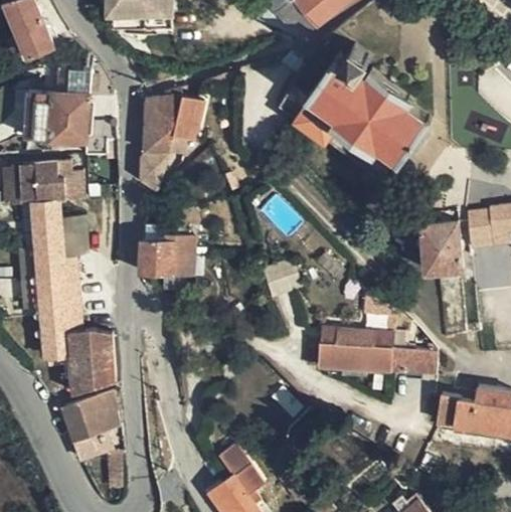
[(18,34),(27,56),(52,46),(33,0),(7,0),(8,0),(5,1),(18,34)]
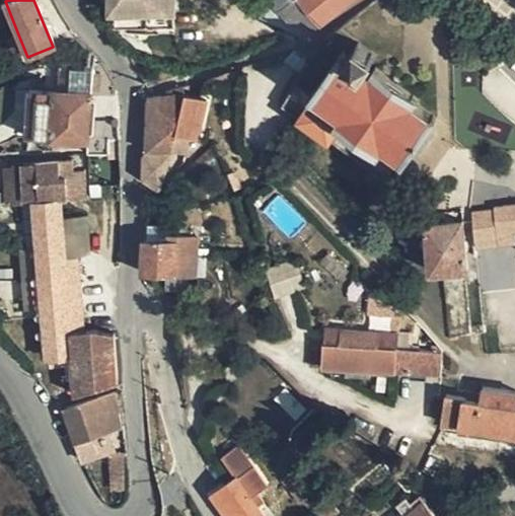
[(107,0),(108,13),(116,13),(115,27),(126,27),(126,35),(156,38),(157,13),(171,14),(170,0),(107,0)]
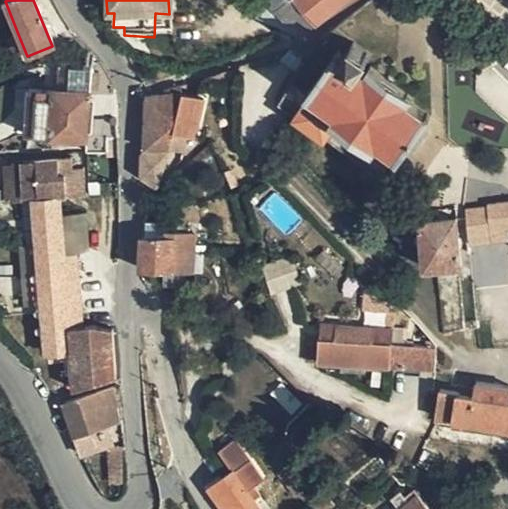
[(261,0),(252,16),(298,37),(319,21),(345,0),(261,0)]
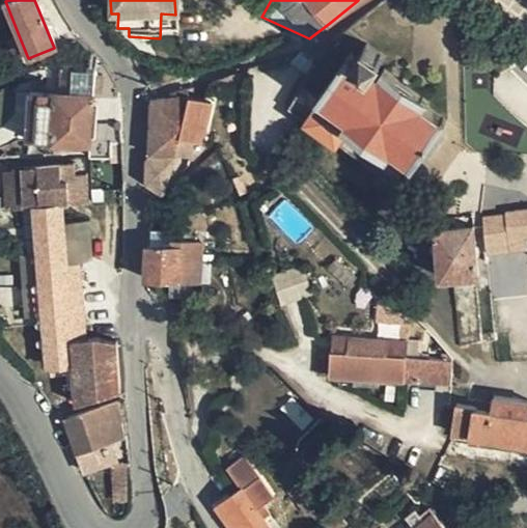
[(10,64),(28,58),(19,35),(1,42),(10,64)]
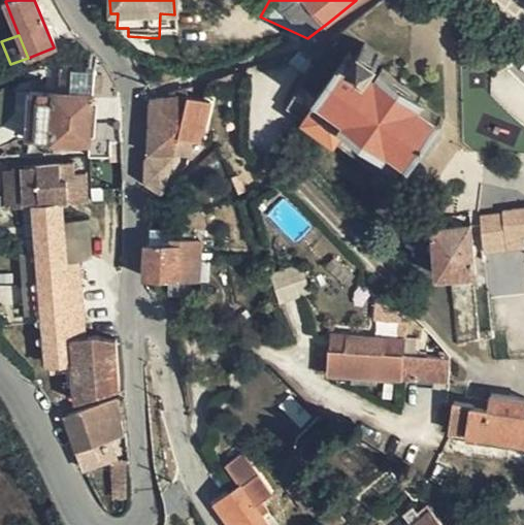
[(318,103),(302,124),(332,146),(334,143),(344,131),(385,159),(389,155),(410,169),(443,124),(422,108),(426,102),(380,69),(374,76),(370,73),(380,59),(362,45),(353,59),(346,54),(314,100),(318,103)]
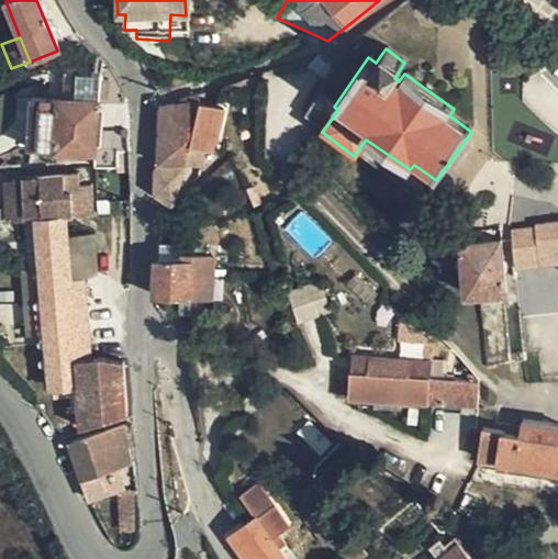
[(92,153),(98,76),(74,74),(71,102),(40,100),(28,100),(23,149),(92,153)]
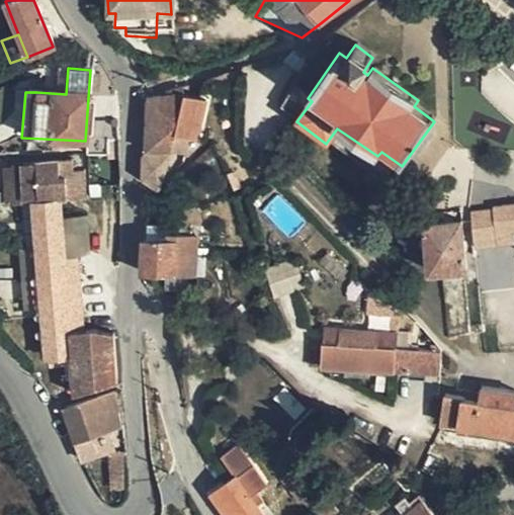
[(181,99),(179,90),(163,94),(164,101),(181,101),(181,99)]
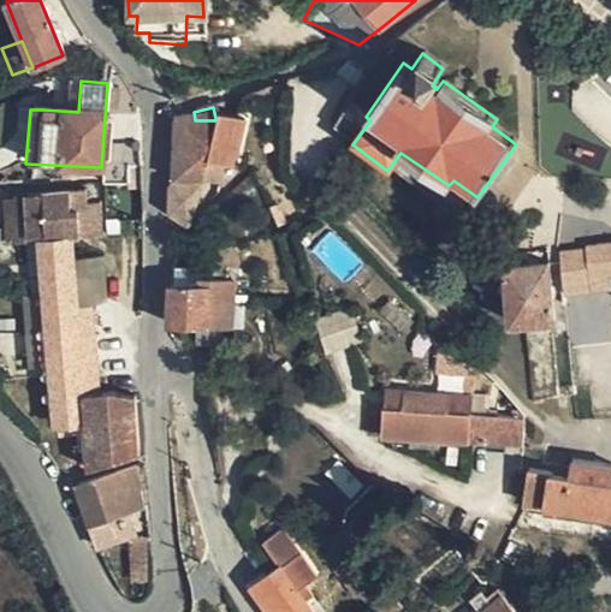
[(241,123),(215,118),(215,120),(207,161),(229,166),(233,164),(241,123)]
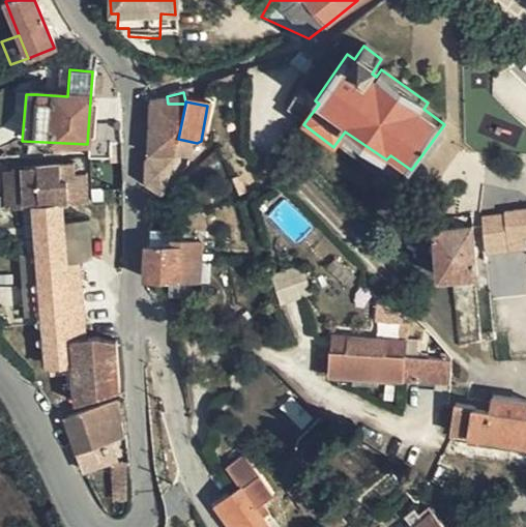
[(185,104),(168,104),(147,106),(144,187),(157,196),(159,197),(161,195),(169,174),(174,156),(177,141),(178,139),(185,104)]
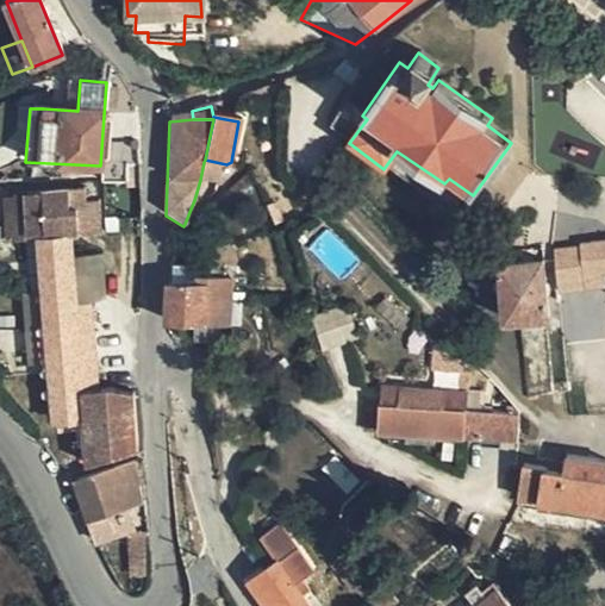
[(397,151),(386,166),(432,200),(444,183),(397,151)]
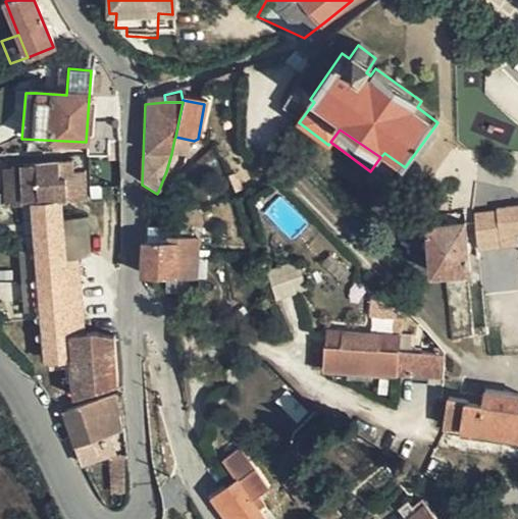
[(190,142),(174,139),(171,154),(187,157),(190,142)]
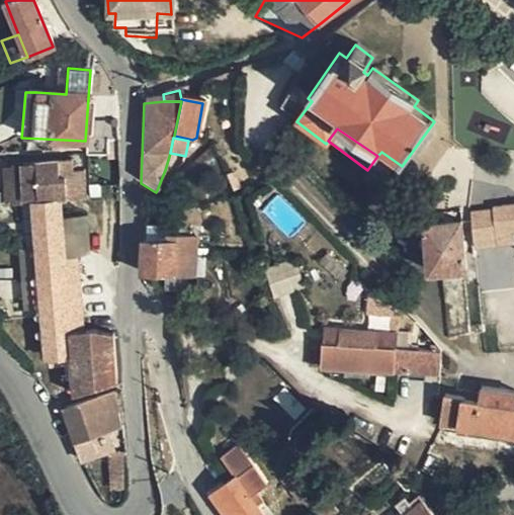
[(106,143),(81,141),(80,162),(104,162),(106,143)]
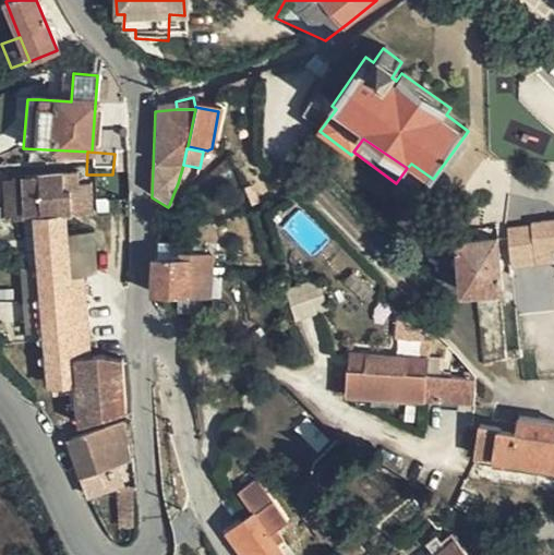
[(123,155),(115,154),(112,175),(113,181),(124,181),(123,155)]
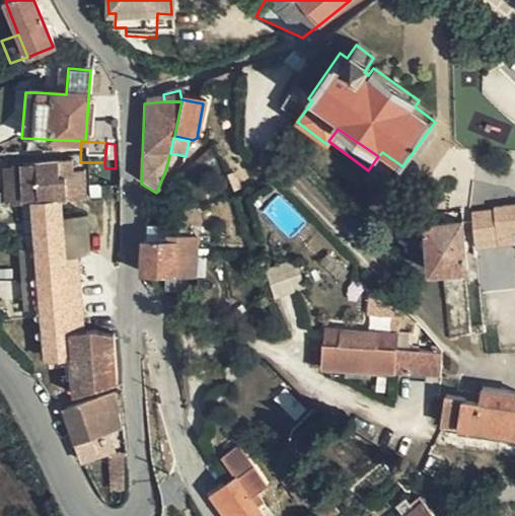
[(58,202),(64,202),(64,199),(80,198),(79,170),(69,171),(69,163),(33,165),(35,203),(58,202)]
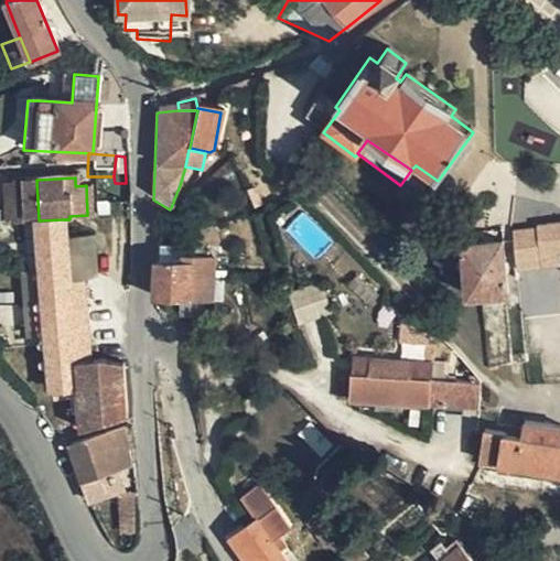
[(19,181),(21,222),(32,222),(39,220),(36,180),(19,181)]
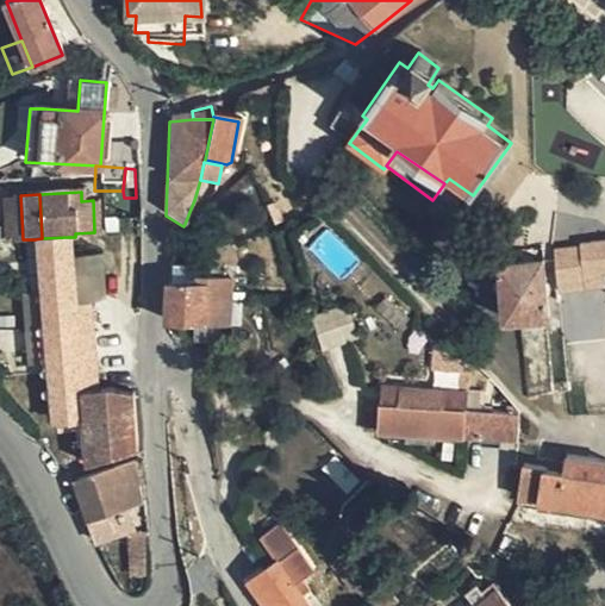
[(42,238),(35,239),(39,295),(72,293),(68,237),(42,238)]
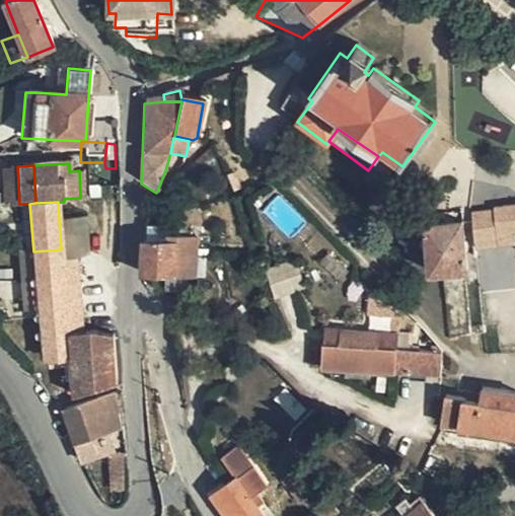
[(463,250),(461,236),(460,223),(424,227),(429,275),(441,274),(461,272),(465,272),(463,250)]
